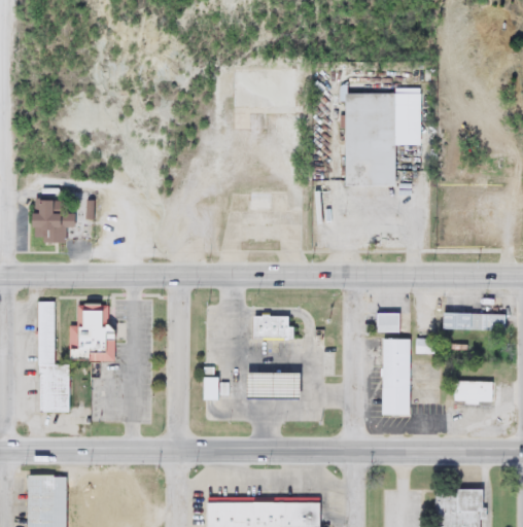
[(264,108),(264,113),(293,114),(293,69),(232,69),(232,108),(264,108)]
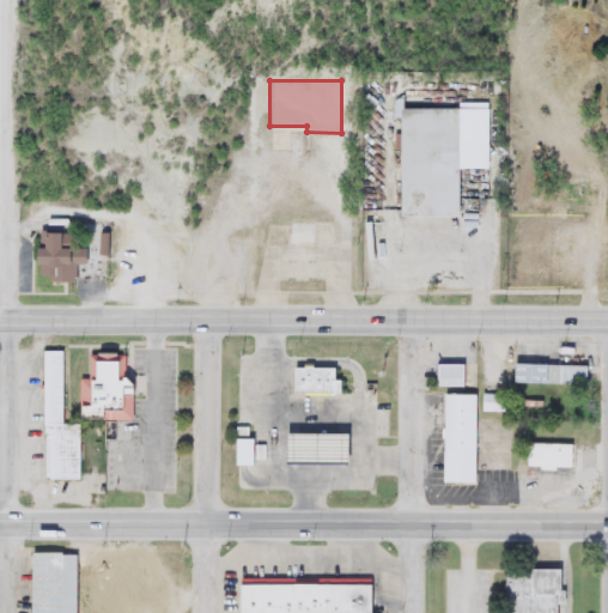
[(460,216),(401,216),(402,105),(492,107),(491,169),(460,169),(460,216)]
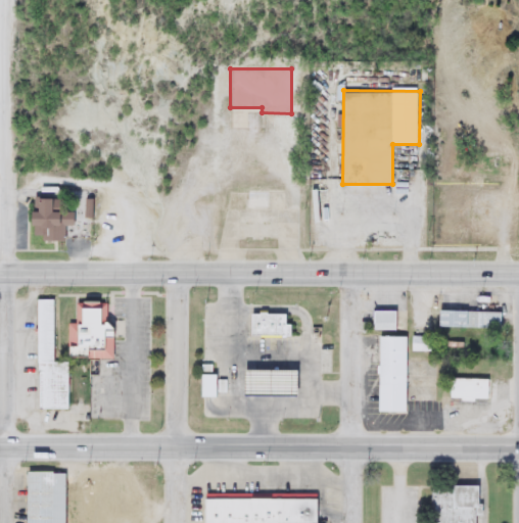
[(470,188),(485,188),(485,176),(470,176),(470,188)]
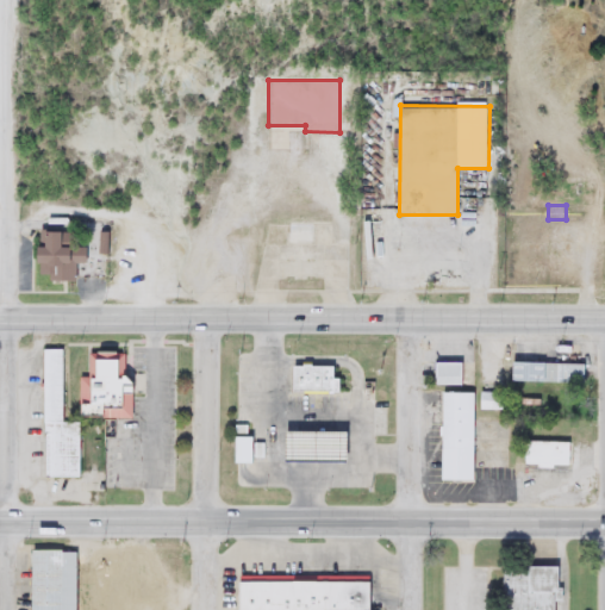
[(73,281),(39,280),(39,262),(37,262),(38,231),(74,232),(73,281)]
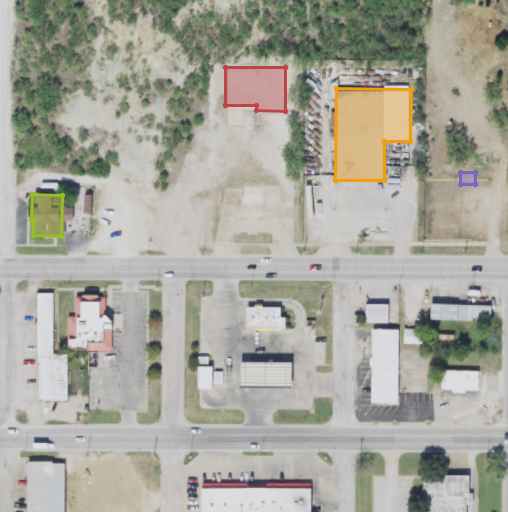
[(266,211),(236,211),(236,241),(266,241),(266,211)]
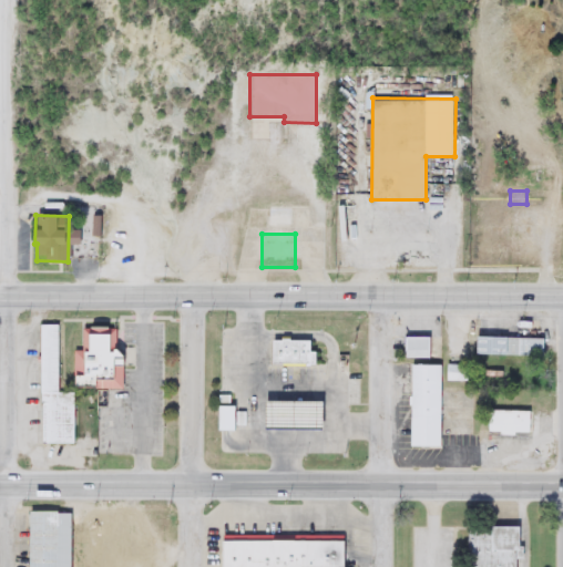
[(83,347),(91,347),(92,326),(99,326),(99,323),(119,323),(119,326),(125,326),(125,349),(129,354),(129,363),(133,363),(133,387),(105,385),(105,384),(81,384),(81,372),(83,372),(83,347)]
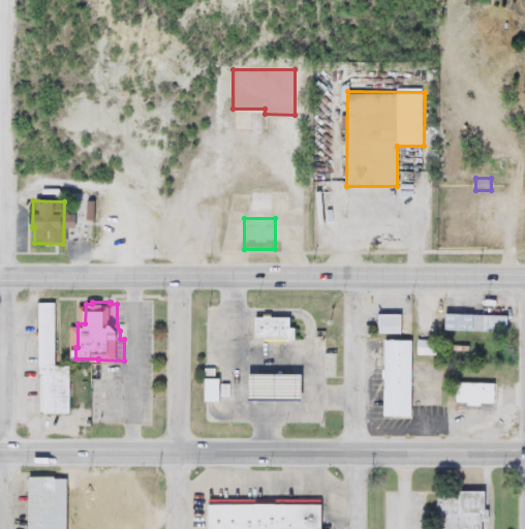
[(57,304),(55,371),(71,371),(70,415),(38,414),(40,303),(57,304)]
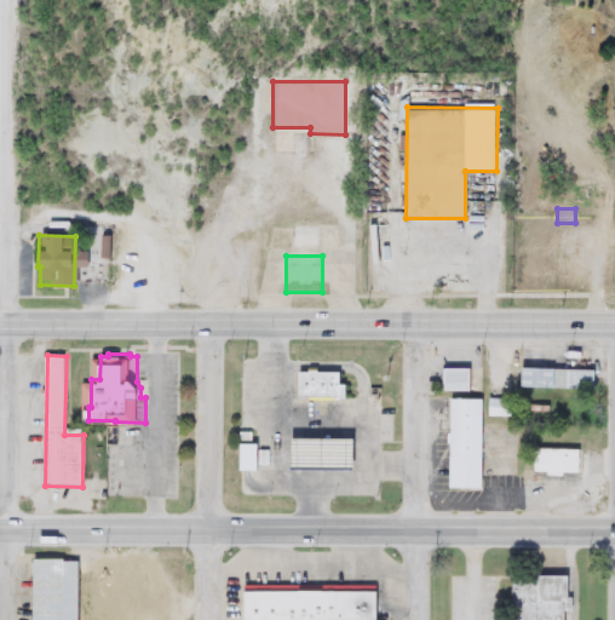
[(304,396),(304,369),(316,369),(316,365),(327,365),(327,369),(349,369),(350,382),(355,382),(355,396),(304,396)]
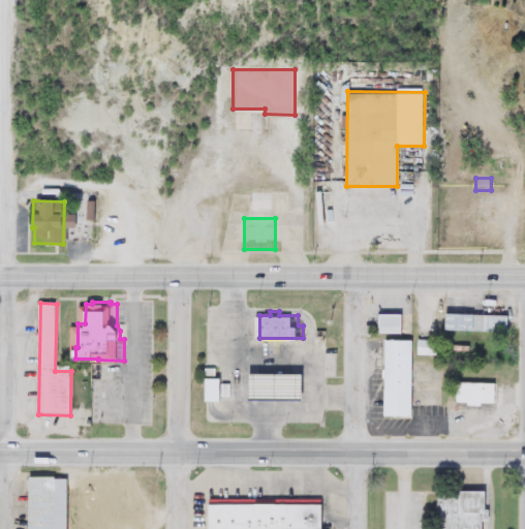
[(378,314),(401,314),(401,334),(378,334),(378,314)]
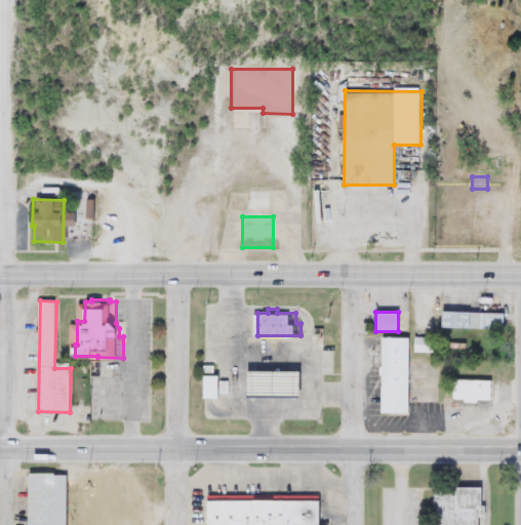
[(506,313),(505,330),(440,329),(441,312),(506,313)]
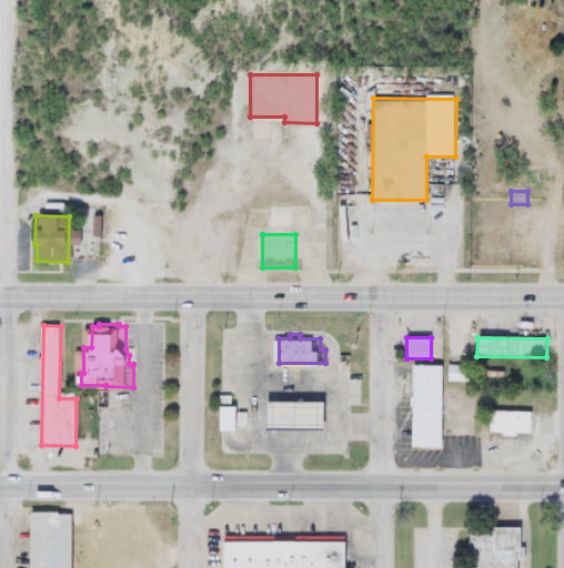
[(442,448),(412,448),(413,366),(443,367),(442,448)]
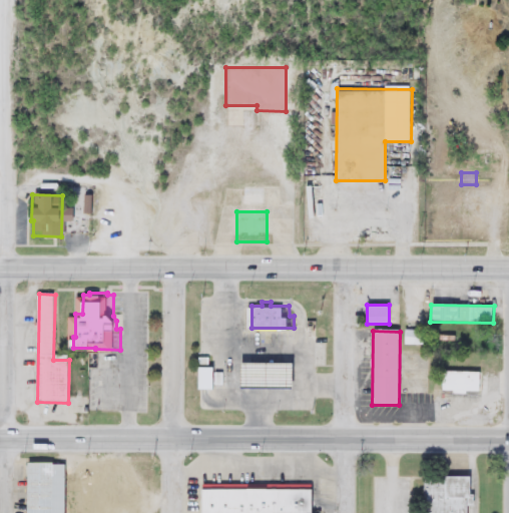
[(248,362),(302,362),(302,388),(248,388),(248,362)]
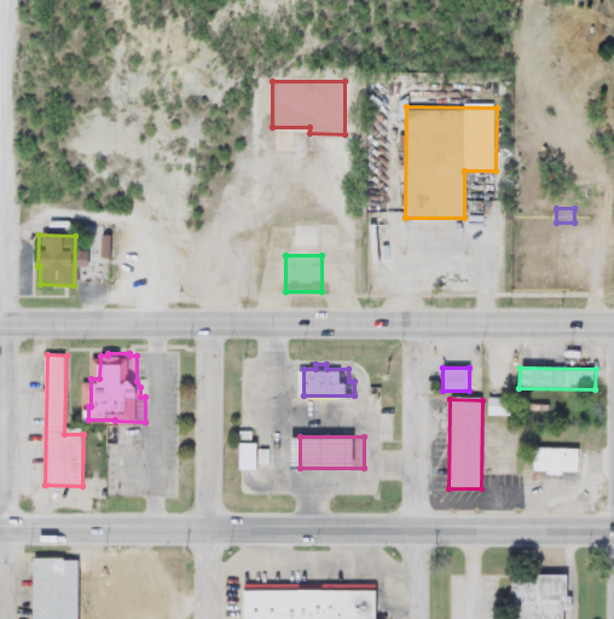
[(239,444),(256,444),(256,470),(239,470),(239,444)]
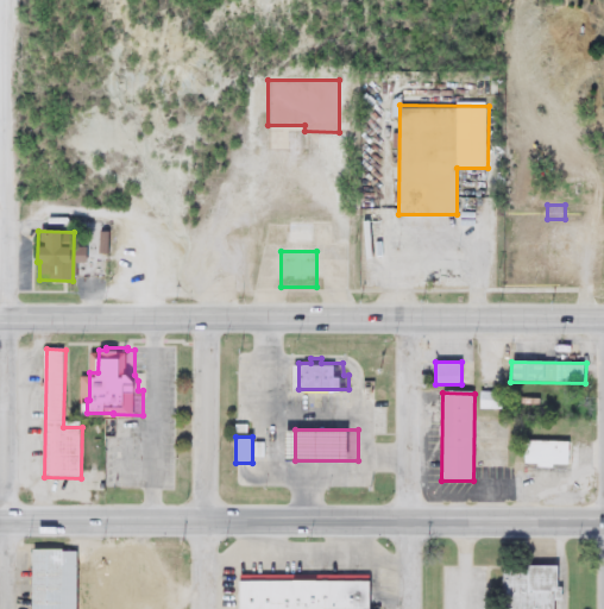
[(524,441),(572,441),(572,466),(524,466),(524,441)]
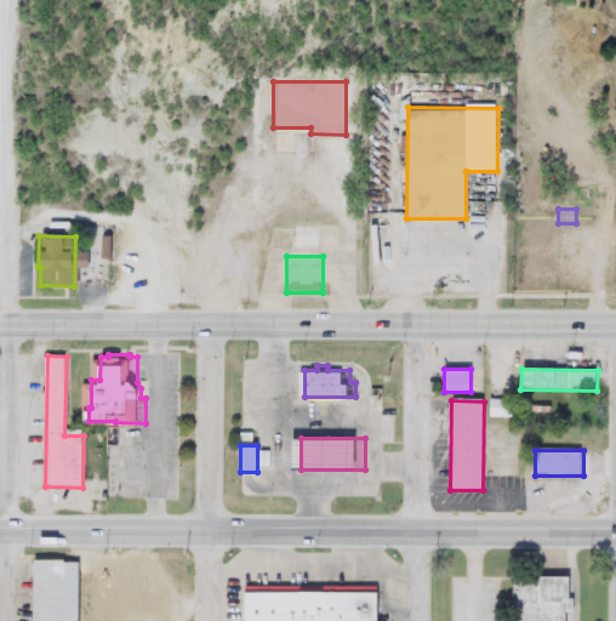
[(32,620),(32,560),(78,560),(78,620),(32,620)]
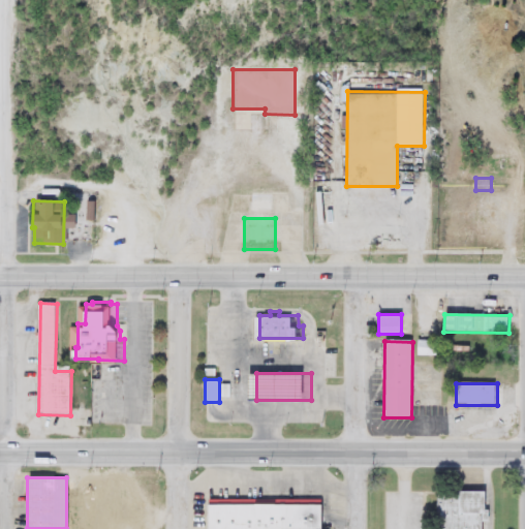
[(437,528),(437,491),(484,491),(484,528),(437,528)]
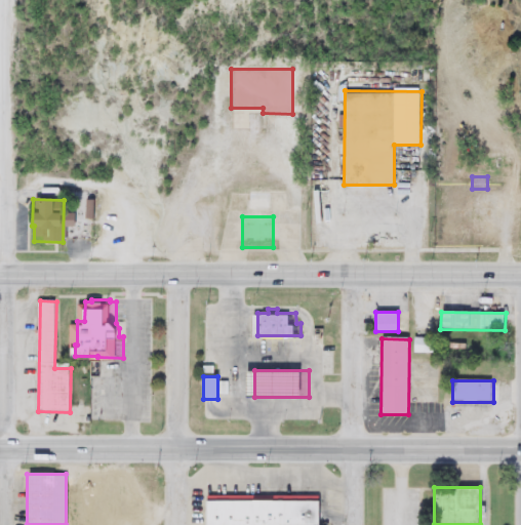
[(317,524),(205,524),(205,500),(317,500),(317,524)]
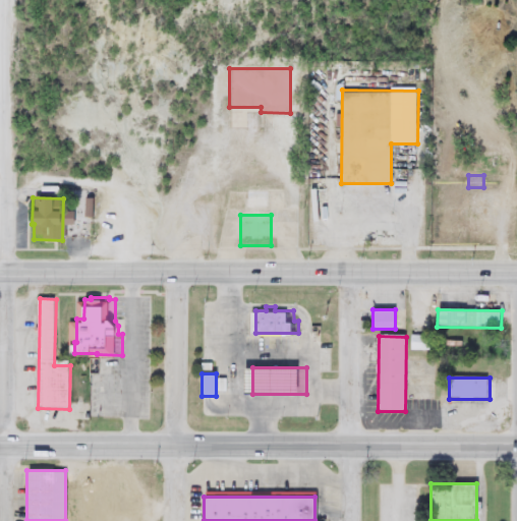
All buildings are outlined.
